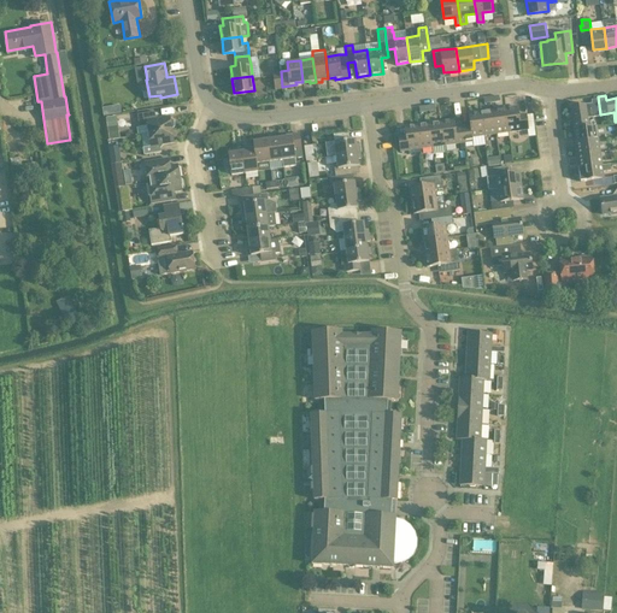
[(570,105),(574,127),(589,124),(588,116),(600,115),(598,96),(591,98),(592,101),(570,105)]
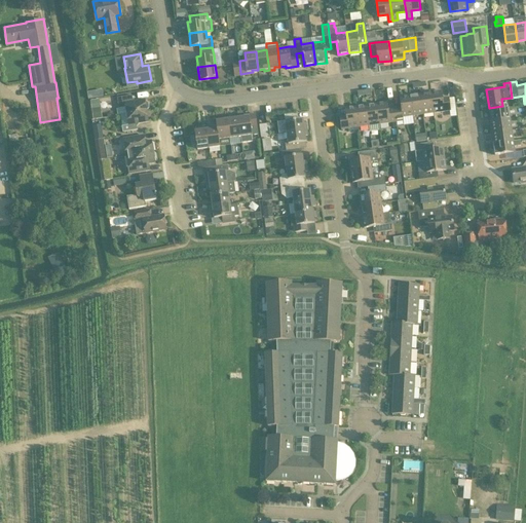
[(441,89),(431,90),(434,111),(444,110),(450,109),(449,96),(442,97),(441,89)]
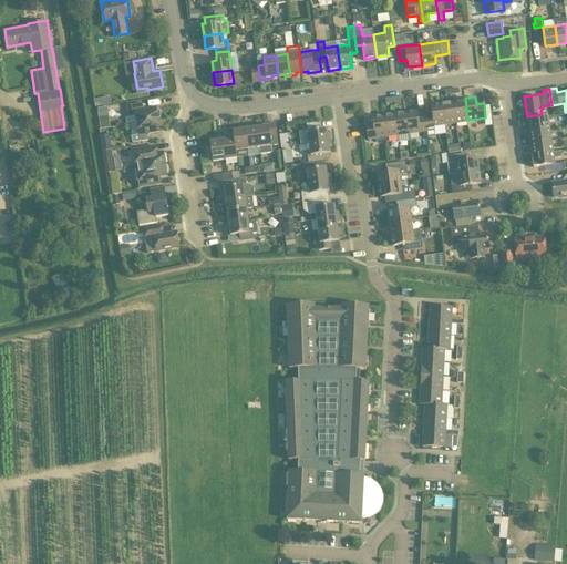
[(456,122),(467,120),(465,98),(453,100),(456,122)]
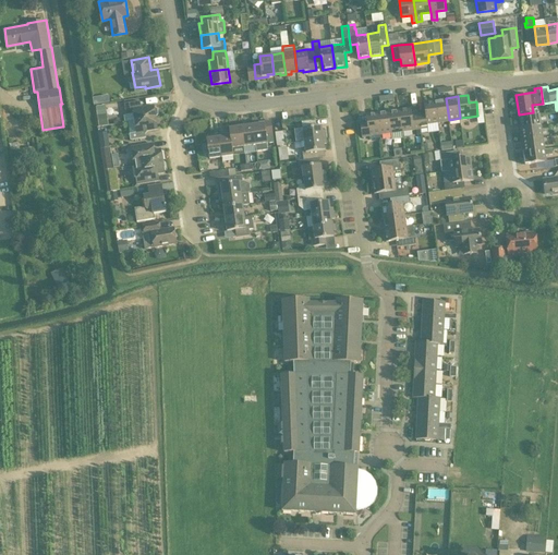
[(446,98),(435,99),(438,121),(449,120),(446,98)]
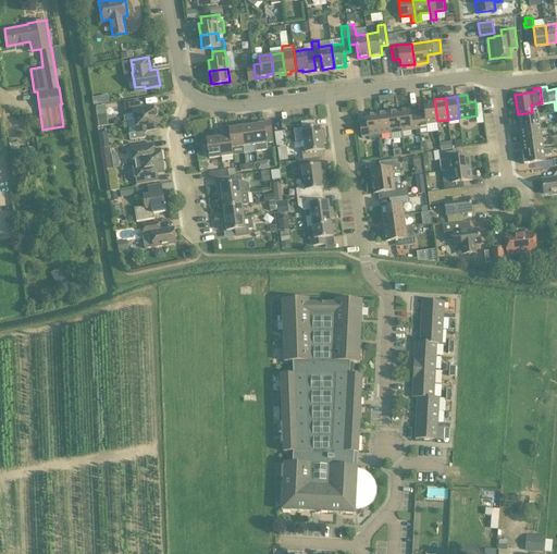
[(153,106),(153,103),(145,105),(140,102),(139,99),(124,101),(125,113),(133,111),(134,119),(156,114),(158,113),(157,107),(153,106)]
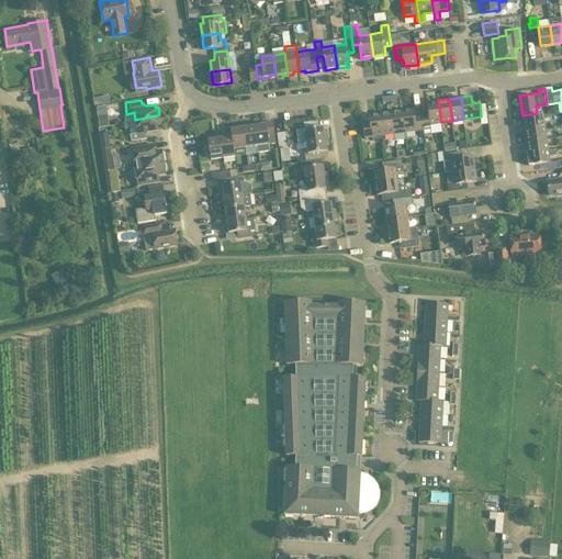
[(428,112),(420,113),(423,129),(430,127),(430,123),(441,122),(438,100),(426,102),(428,112)]
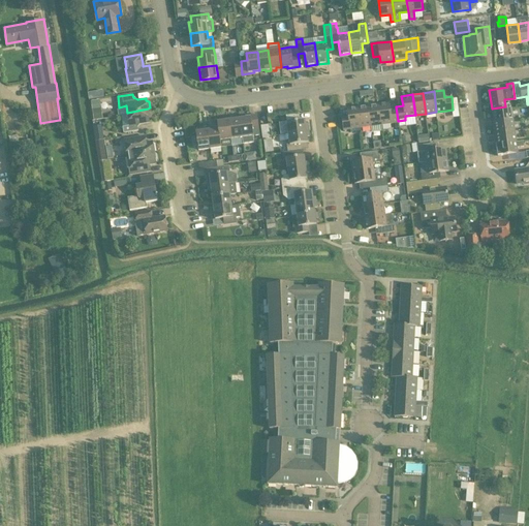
[(92,117),(101,115),(98,96),(89,98),(92,117)]
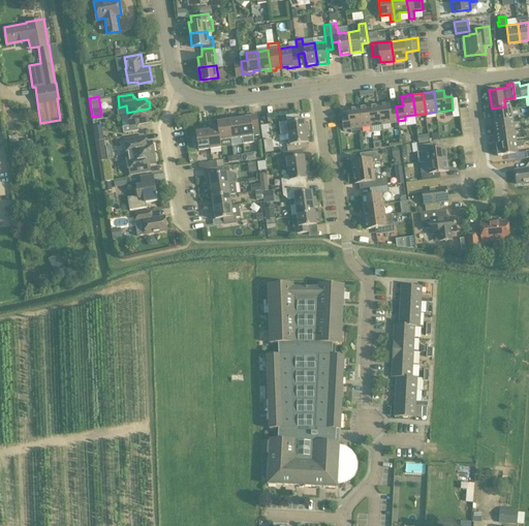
[(378,102),(381,123),(392,122),(398,121),(396,106),(390,107),(389,101),(378,102)]
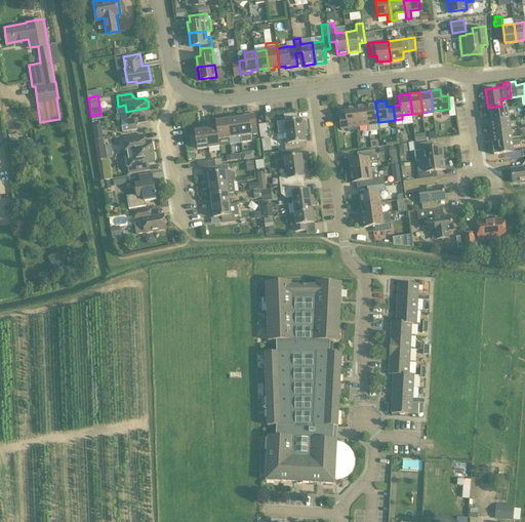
[(375,102),(365,104),(368,124),(378,122),(375,102)]
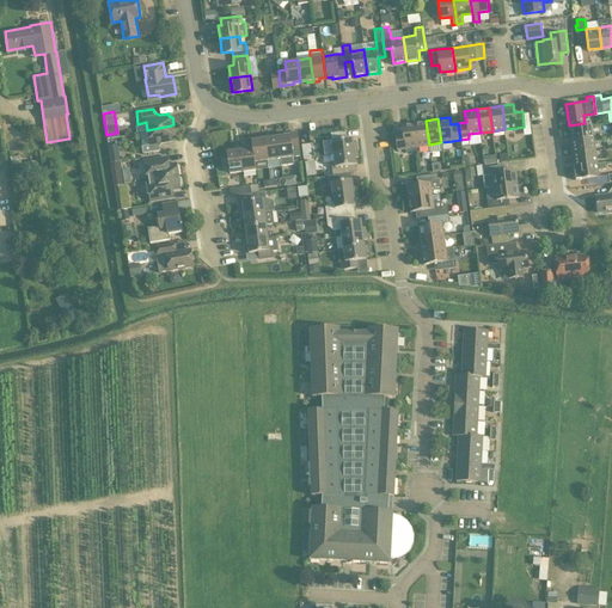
[(426,121),(414,122),(417,146),(429,145),(426,121)]
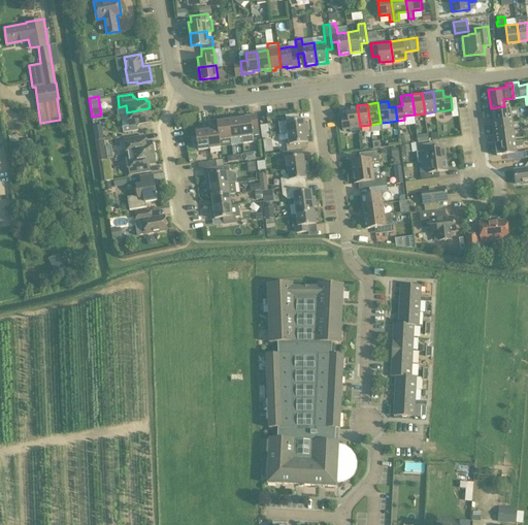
[(357,105),(345,107),(347,115),(340,116),(342,128),(349,127),(360,126),(357,105)]
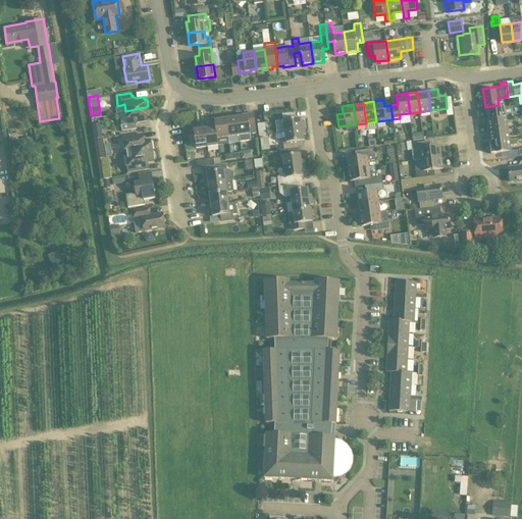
[(486,118),(506,115),(505,105),(499,106),(499,105),(485,107),(486,118)]
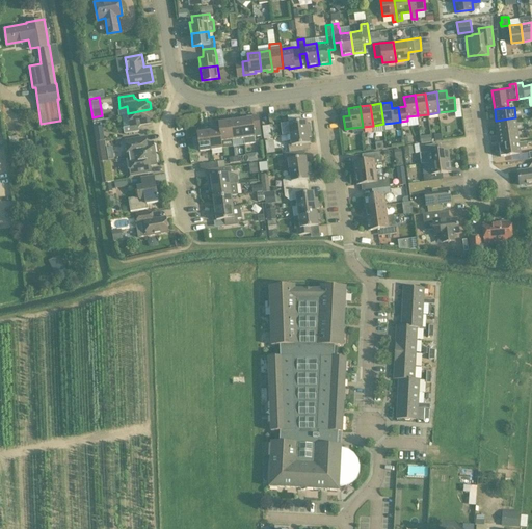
[(138,126),(140,124),(151,122),(149,109),(128,113),(130,124),(123,125),(124,132),(139,129),(138,126)]
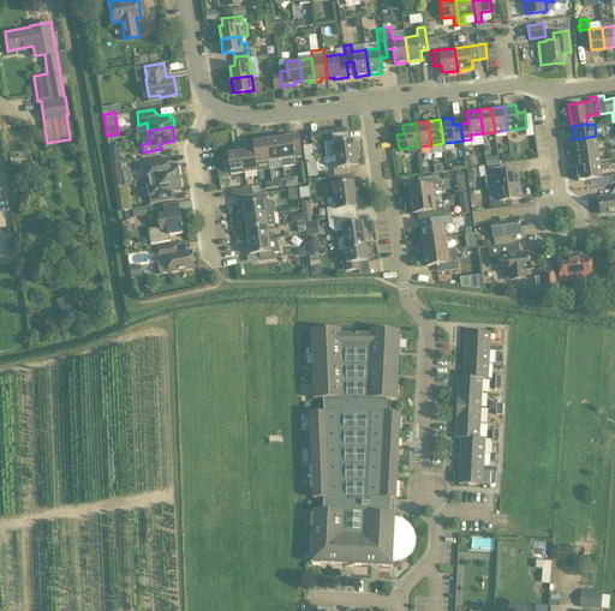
[(348,130),(333,131),(333,141),(335,153),(359,150),(358,144),(354,145),(353,138),(350,138),(348,130)]
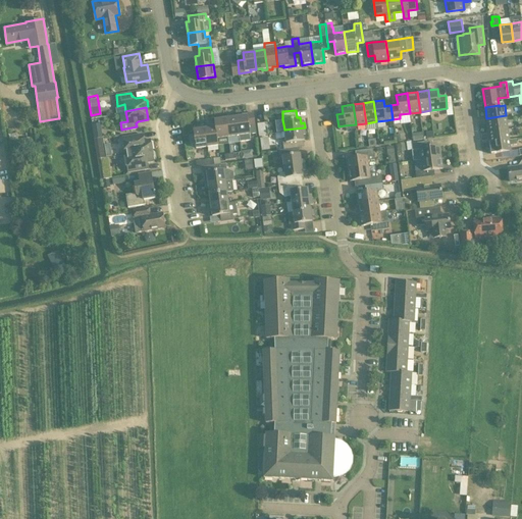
[(242,115),(237,116),(239,134),(240,140),(250,139),(249,133),(256,132),(253,111),(242,113),(242,115)]
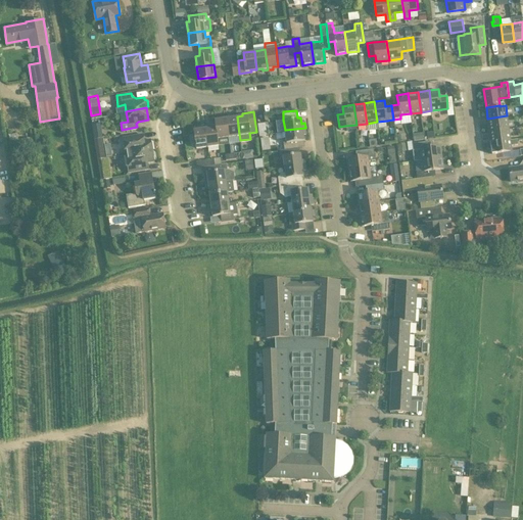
[(231,114),(226,115),(228,136),(239,134),(237,116),(231,116),(231,114)]
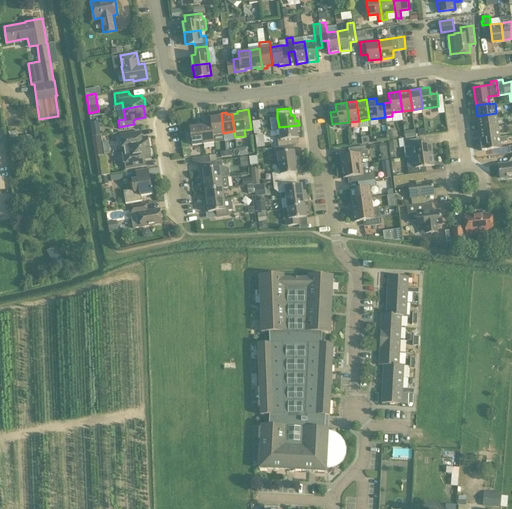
[(210,117),(211,123),(213,134),(223,133),(221,113),(216,114),(216,116),(210,117)]
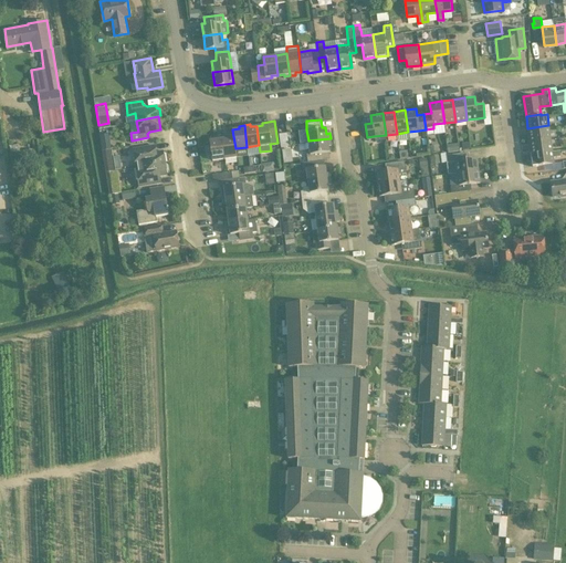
[(527,128),(530,141),(551,137),(548,125),(527,128)]
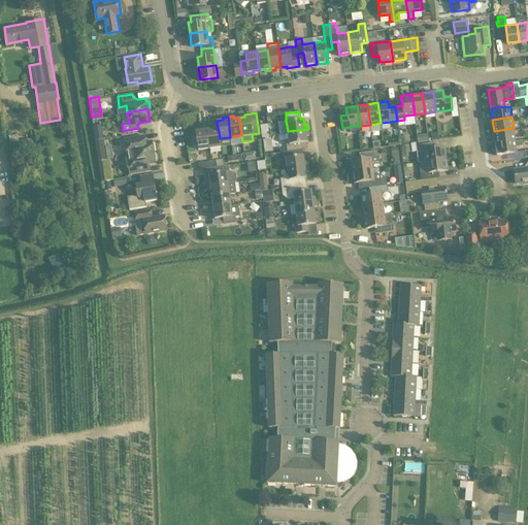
[(267,122),(260,123),(262,135),(269,134),(267,122)]
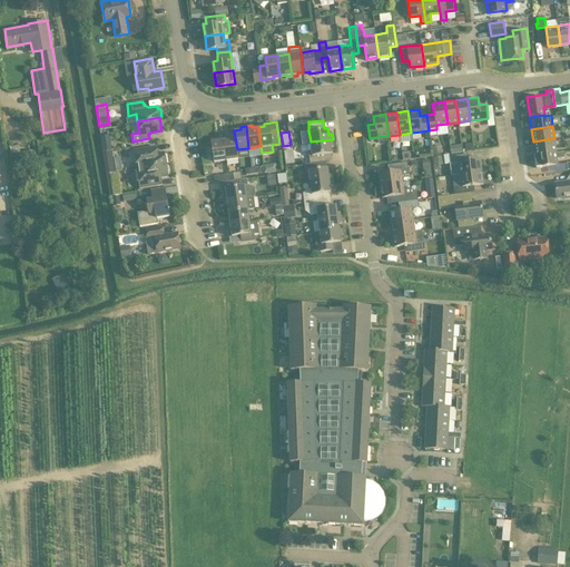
[(109,133),(101,134),(104,149),(111,148),(109,133)]
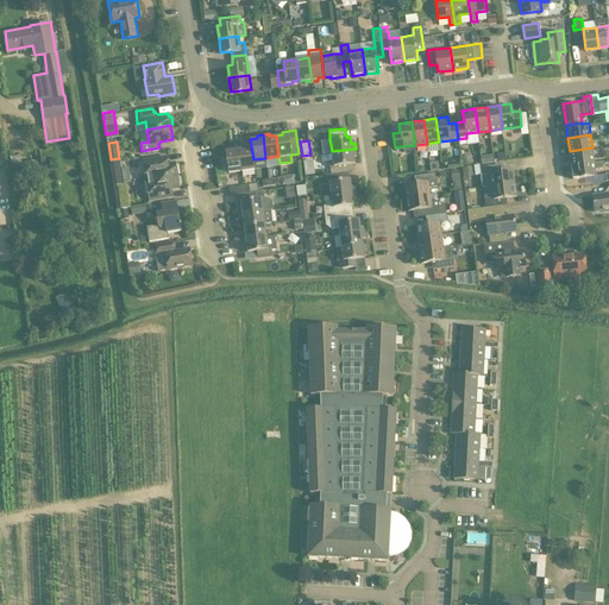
[(244,145),(238,146),(242,170),(255,168),(253,159),(251,146),(244,147),(244,145)]
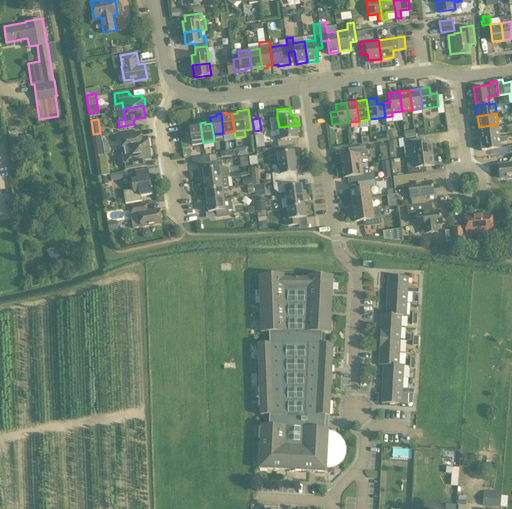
[(195,123),(195,126),(189,126),(190,129),(191,137),(192,144),(203,143),(200,123),(195,123)]
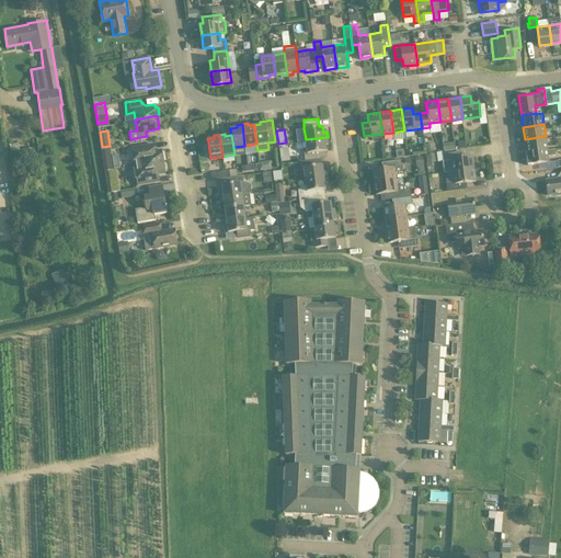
[(525,139),(526,150),(547,147),(546,136),(525,139)]
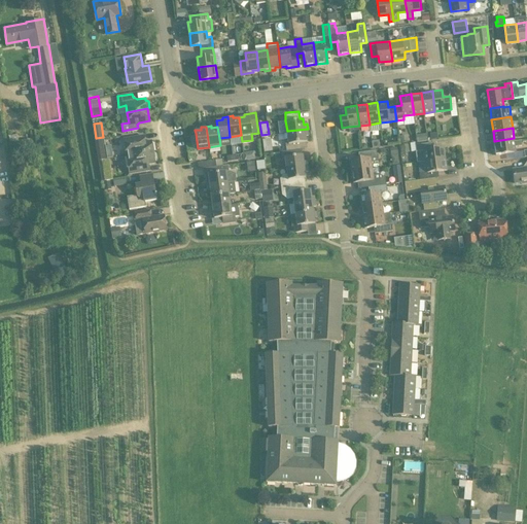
[(286,149),(296,148),(296,142),(306,141),(306,135),(308,134),(308,129),(287,131),(287,137),(284,138),(286,148),(286,149)]
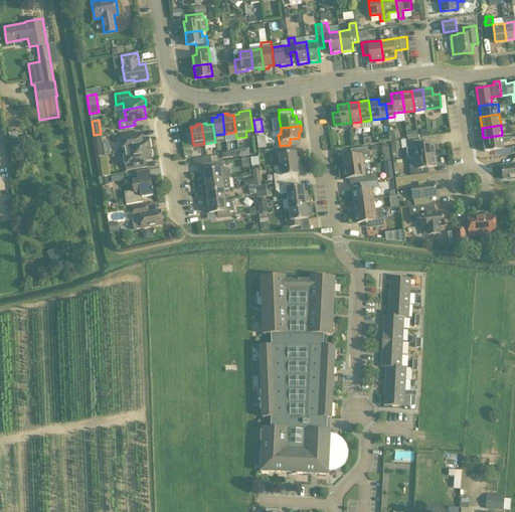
[(122,140),(124,151),(150,146),(149,136),(142,137),(141,131),(121,135),(122,140)]
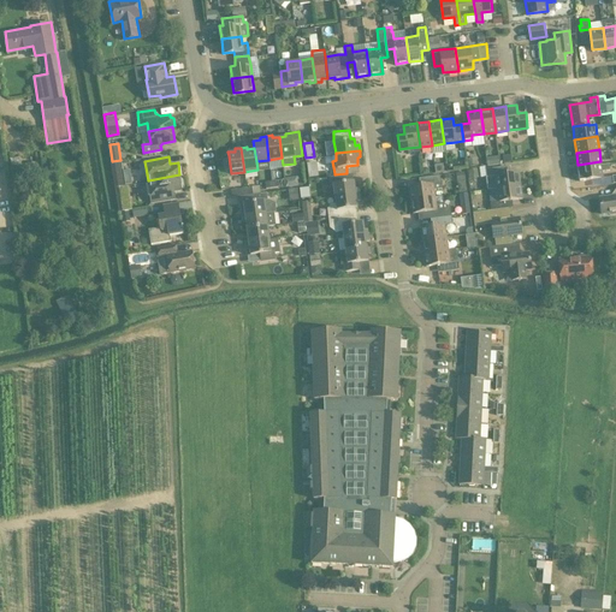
[(116,185),(125,184),(123,170),(122,161),(112,162),(116,185)]
